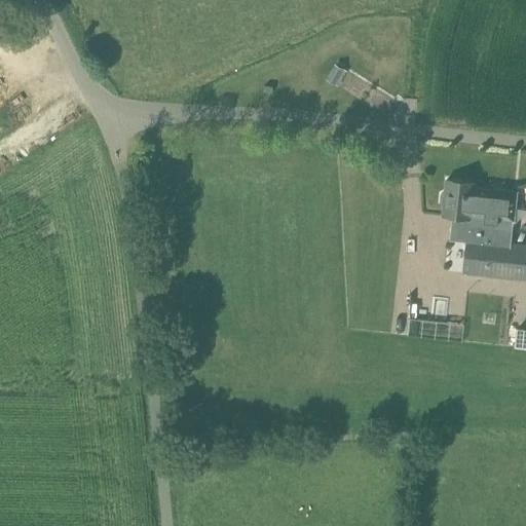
[(336,64),(327,79),(339,87),(348,72),(336,64)]
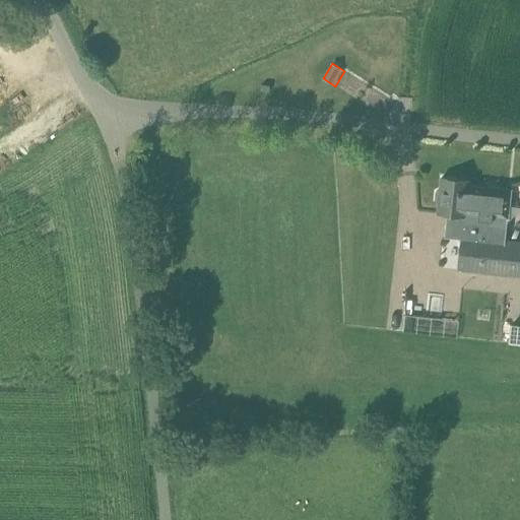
[(0,139),(0,153),(8,150),(3,138),(0,139)]
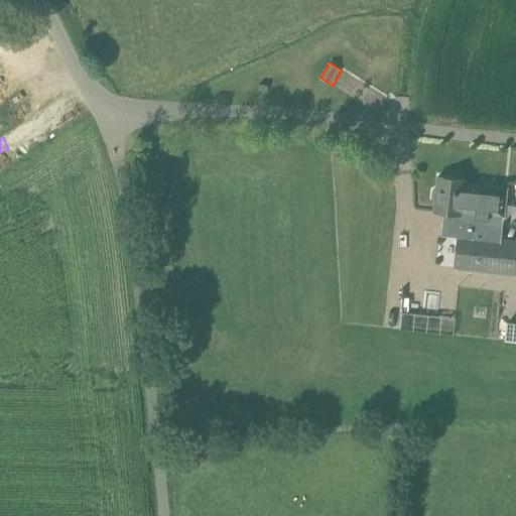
[(434,190),(433,200),(436,203),(435,213),(449,214),(448,223),(447,234),(460,235),(474,237),(503,240),(505,226),(508,189),(468,184),(468,179),(439,176),(438,188),(434,190)]
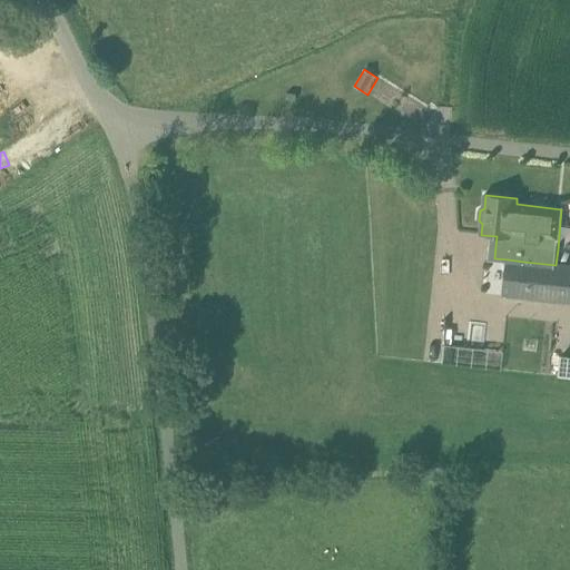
[(508,259),(504,297),(569,304),(569,266),(556,265),(523,262),(508,259)]
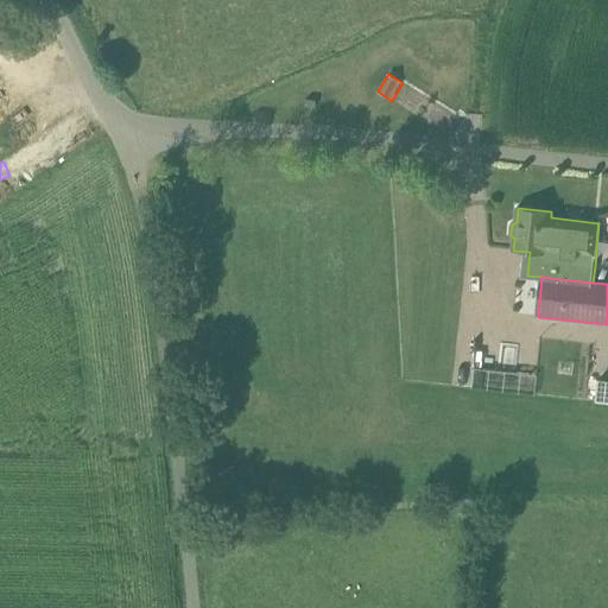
[(529,391),(578,392),(580,337),(530,336),(529,391)]
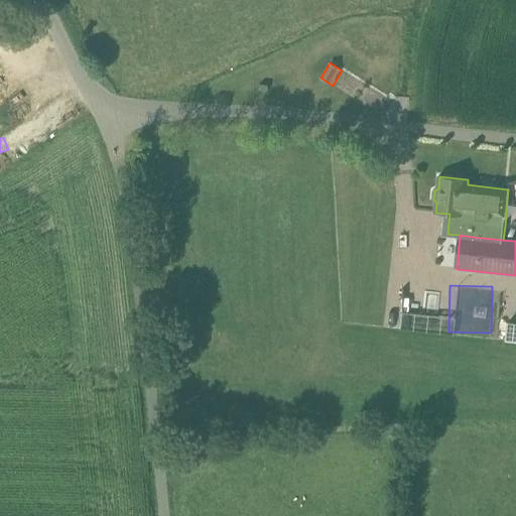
[(443,313),(400,312),(400,326),(443,327),(443,313)]
